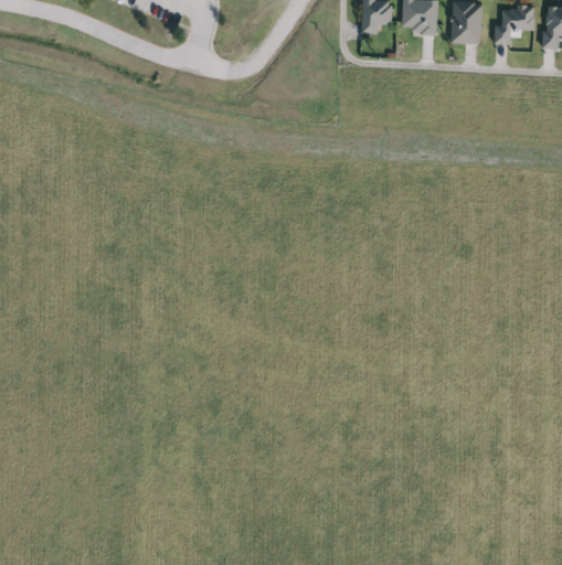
[(361,33),(362,0),(392,0),(391,25),(379,24),(378,34),(361,33)]
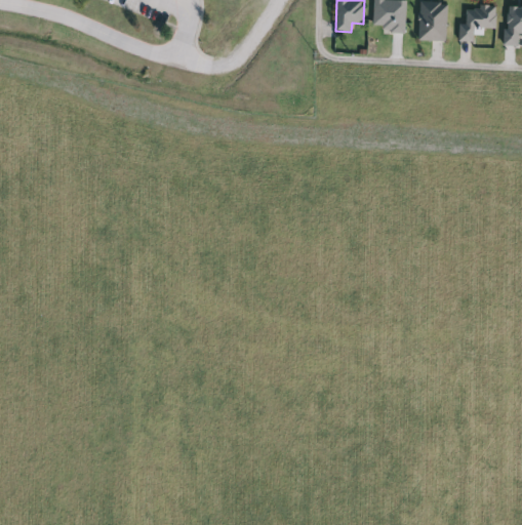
[(374,26),(374,0),(406,0),(406,32),(384,32),(384,26),(374,26)]
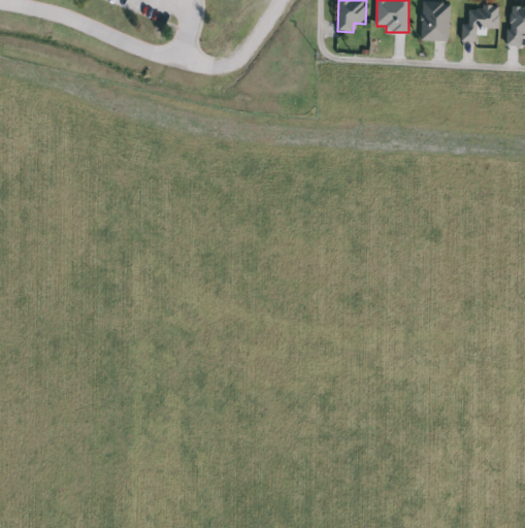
[(450,2),(449,40),(422,40),(422,2),(450,2)]
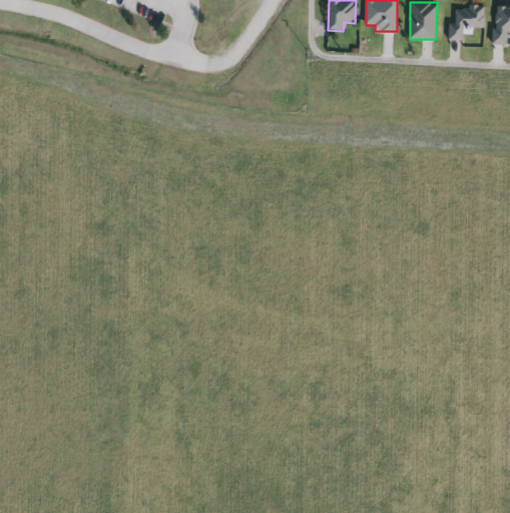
[(449,24),(456,24),(457,9),(468,10),(469,5),(485,6),(484,28),(473,27),(473,33),(463,32),(463,41),(448,40),(449,24)]
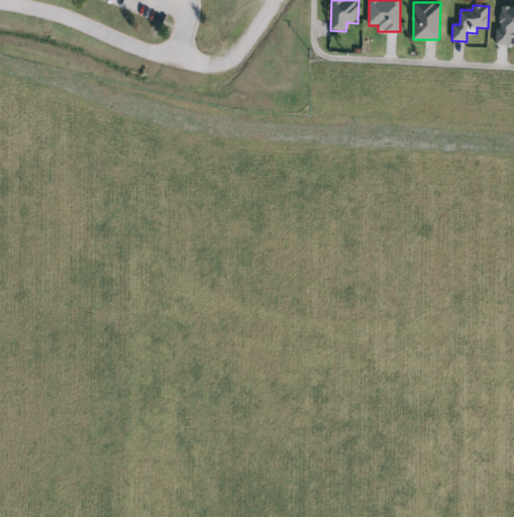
[(513,40),(513,44),(498,44),(498,6),(513,6),(513,40)]
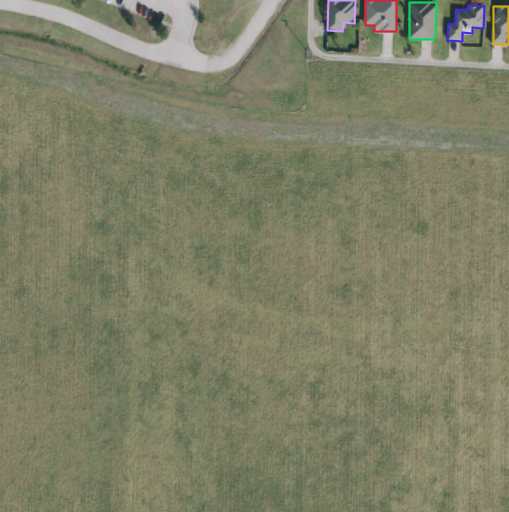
All buildings are outlined.
